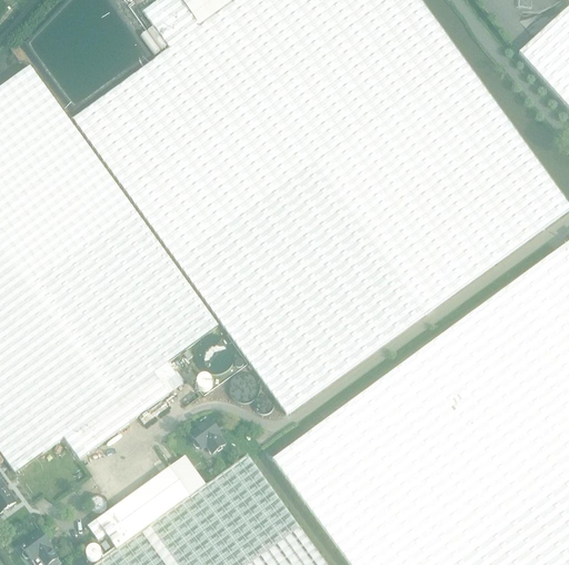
[(568,202),(421,0),(231,0),(169,46),(72,116),(287,412),(568,206),(568,202)]
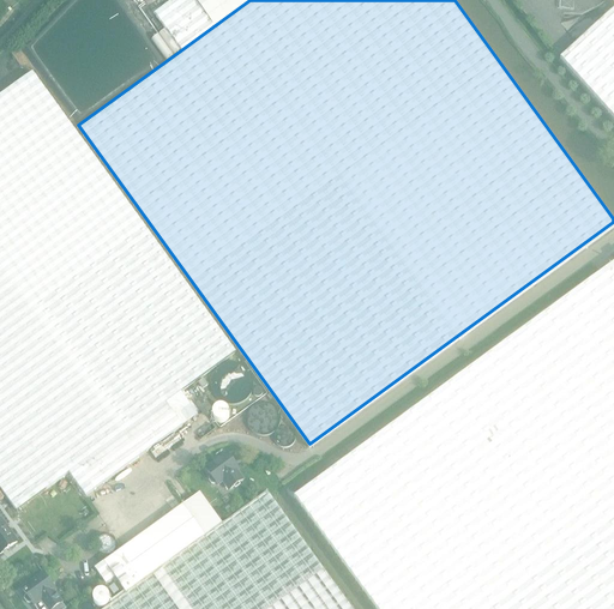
[(168,0),(155,10),(182,49),(250,0),(168,0)]
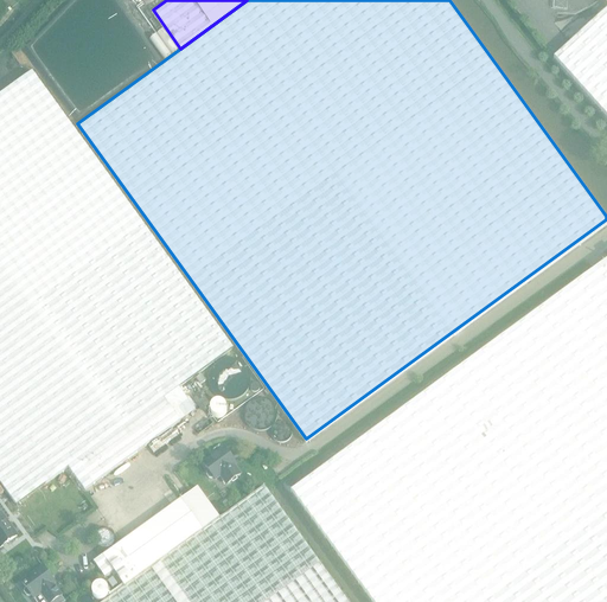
[(606,0),(606,6),(554,53),(606,113),(606,0)]
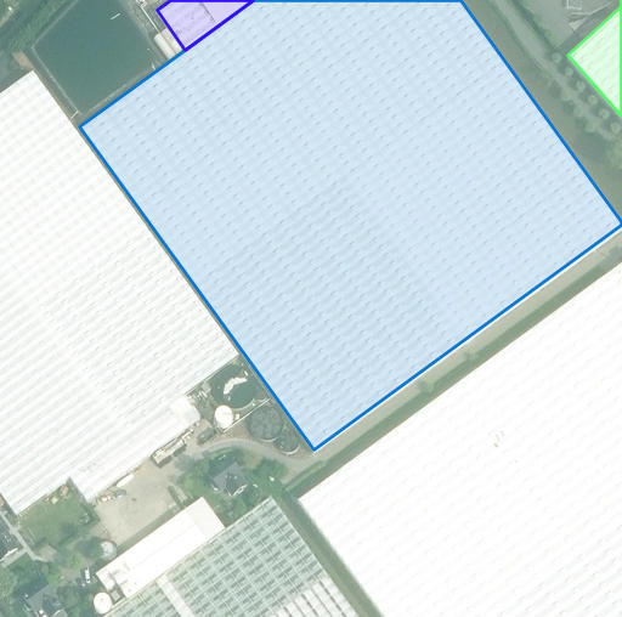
[(0,491),(16,514),(69,475),(168,403),(238,352),(33,69),(0,91),(0,491)]
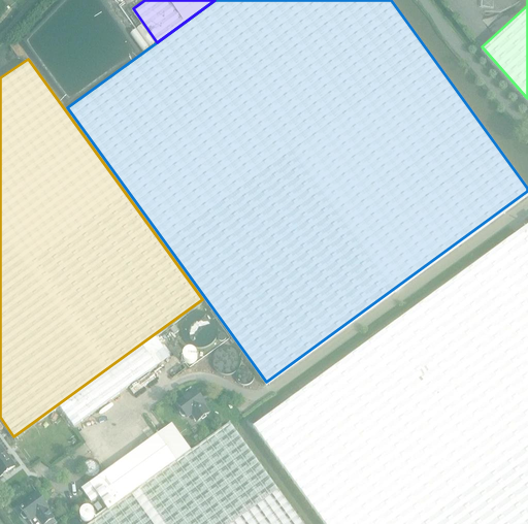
[(408,309),(254,424),(326,523),(527,523),(527,222),(527,223),(526,224),(521,228),(517,231),(408,309)]
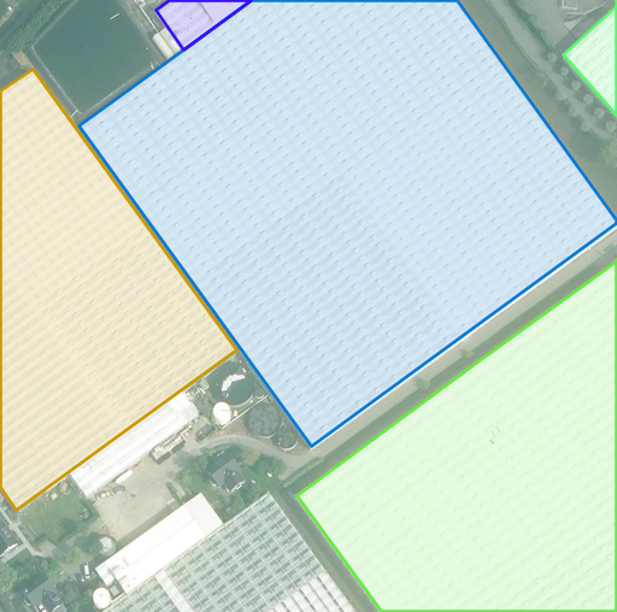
[(183,424),(166,400),(69,471),(86,494),(183,424)]
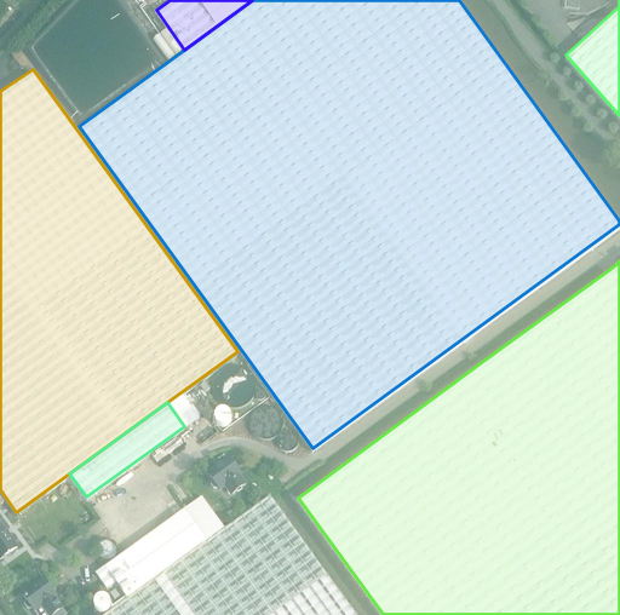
[(229,454),(207,470),(213,477),(211,478),(211,481),(213,484),(216,486),(218,483),(219,486),(225,481),(233,490),(246,481),(239,471),(241,470),(229,454)]
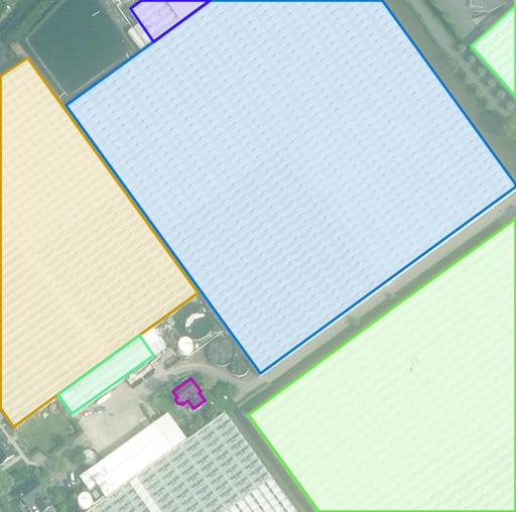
[(179,442),(106,495),(83,511),(296,511),(224,410),(179,442)]
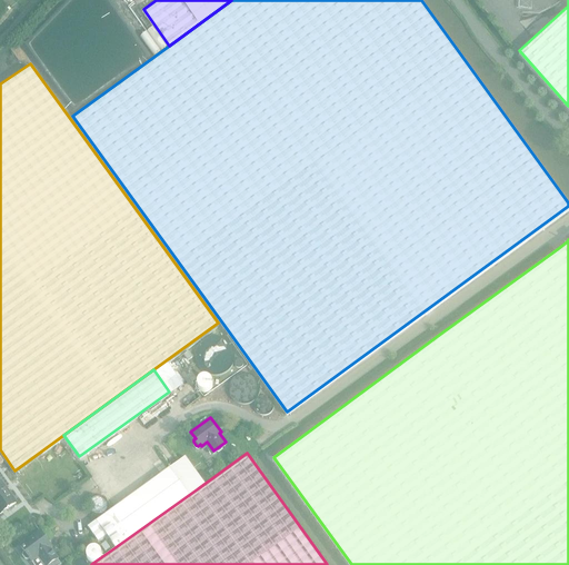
[(107,533),(117,546),(198,488),(188,474),(179,479),(169,465),(88,524),(98,538),(107,533)]
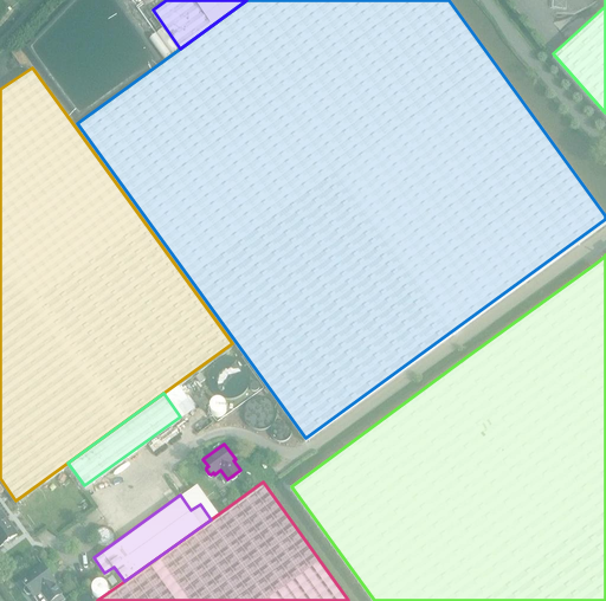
[(0,542),(17,530),(1,509),(0,509),(0,542)]
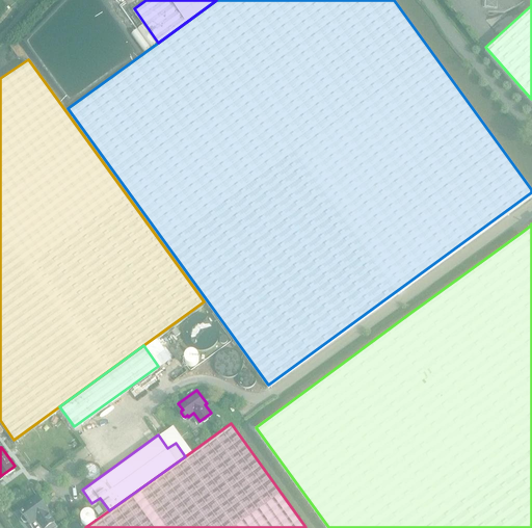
[(21,513),(21,516),(23,519),(25,520),(27,518),(29,521),(36,516),(44,526),(53,519),(46,508),(48,507),(37,494),(19,506),(23,512),(21,513)]
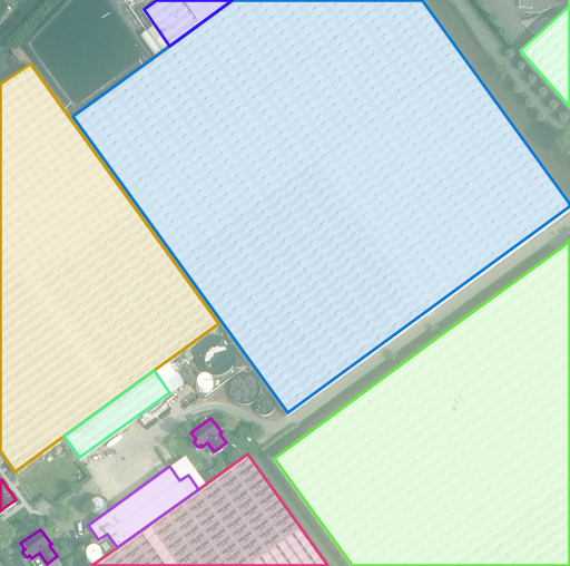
[(105,548),(109,545),(105,539),(100,543),(105,548)]
